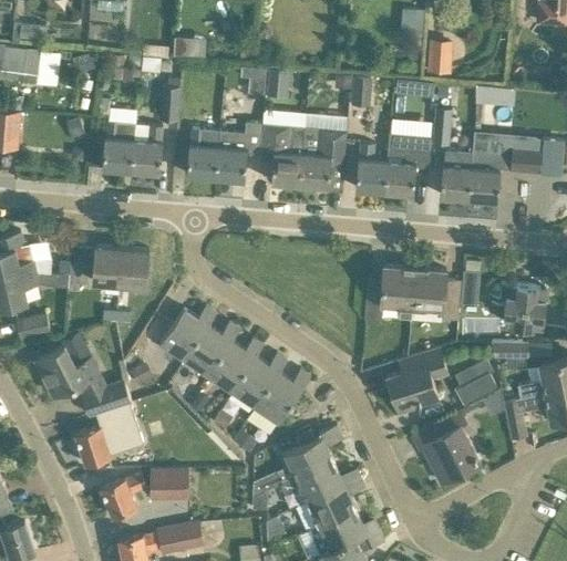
[(537,1),(536,24),(566,27),(566,26),(566,0),(547,0),(548,1),(537,1)]
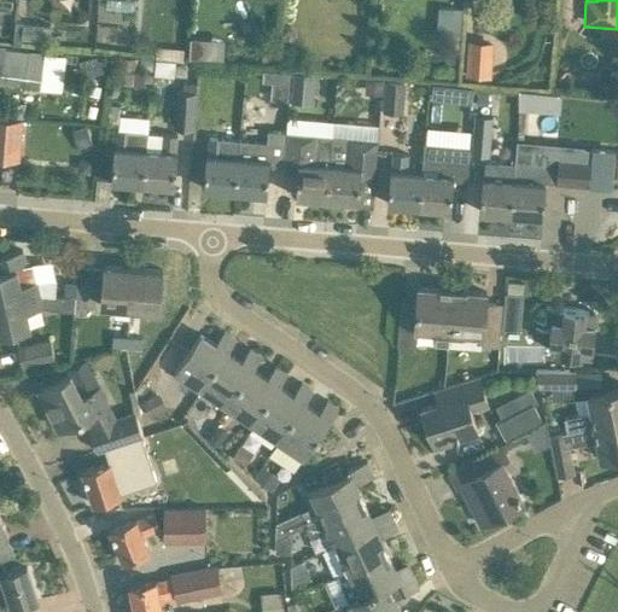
[(436,13),(438,40),(459,39),(458,12),(436,13)]
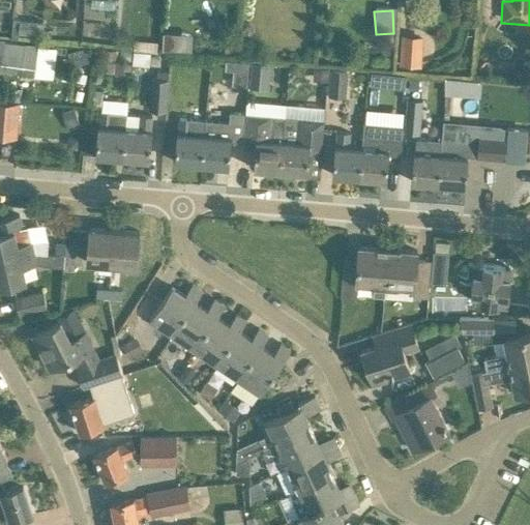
[(20,23),(13,23),(11,42),(18,42),(20,23)]
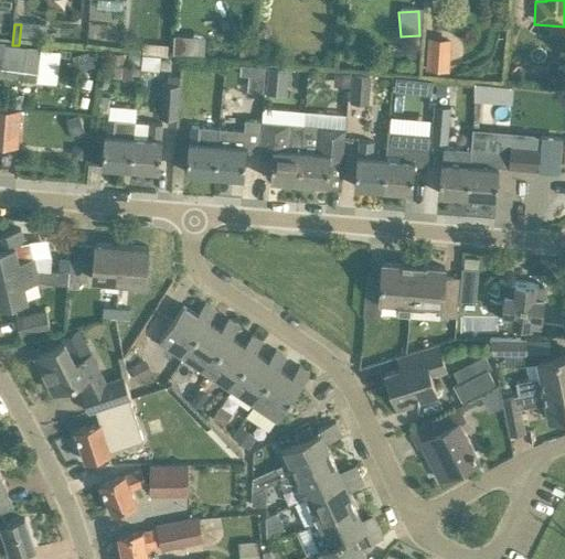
[(452,42),(429,40),(427,72),(450,73),(452,42)]
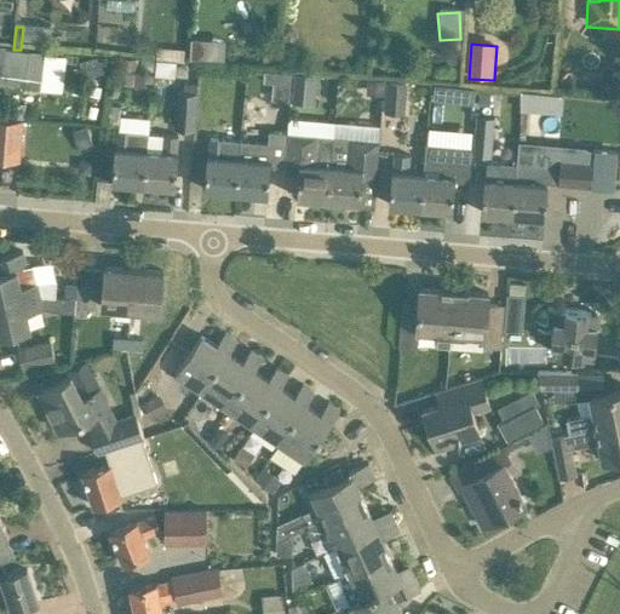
[(0,87),(24,91),(39,92),(57,95),(62,61),(44,58),(5,53),(3,68),(0,67),(0,87)]
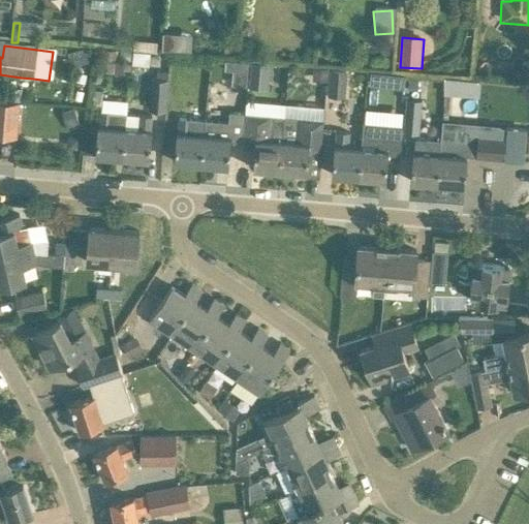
[(250,90),(267,92),(269,69),(252,67),(250,90)]
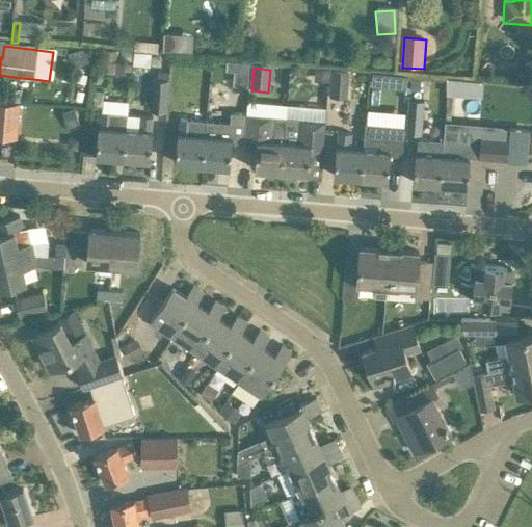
[(329,100),(346,102),(349,75),(333,73),(329,100)]
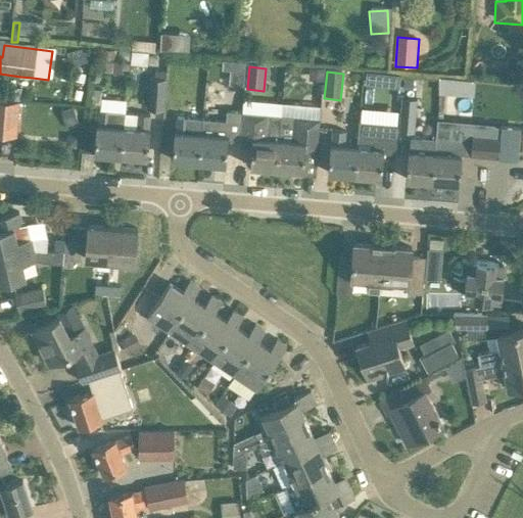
[(167,76),(156,75),(156,81),(150,80),(147,112),(164,113),(167,78),(167,76)]
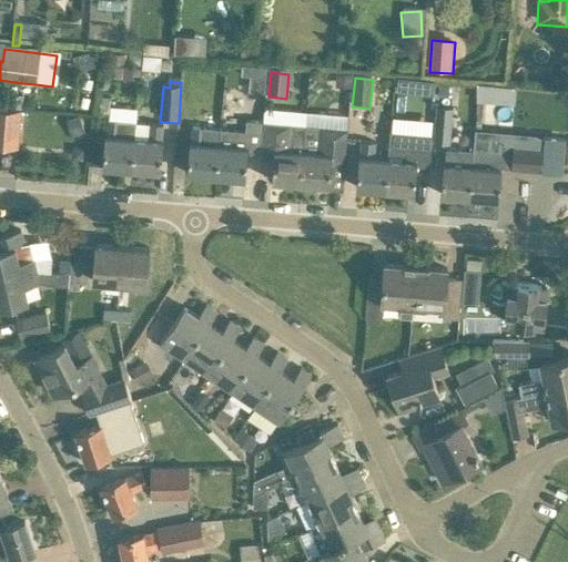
[(181,84),(179,123),(179,130),(192,131),(196,131),(201,85),(181,84)]
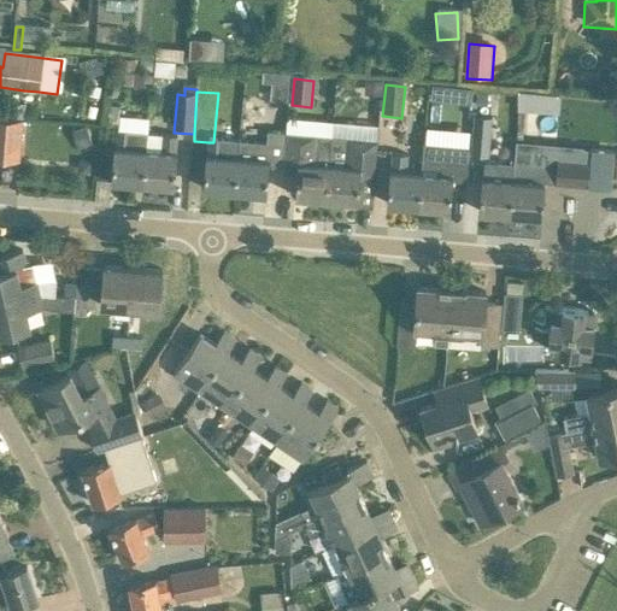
[(459,92),(458,106),(471,107),(472,93),(459,92)]
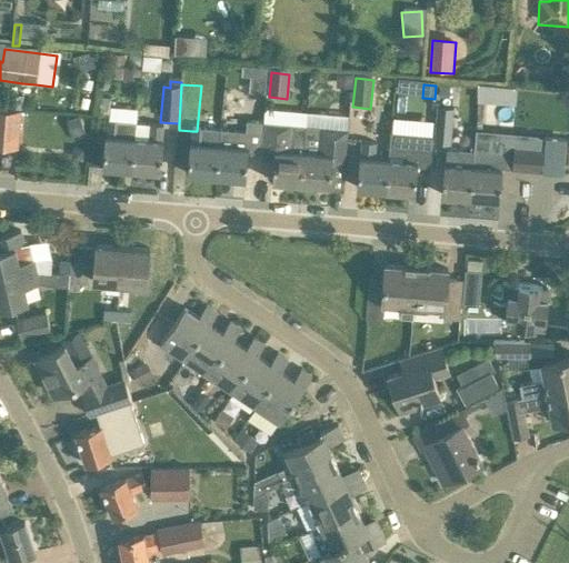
[(478,88),(477,106),(498,107),(499,90),(478,88)]
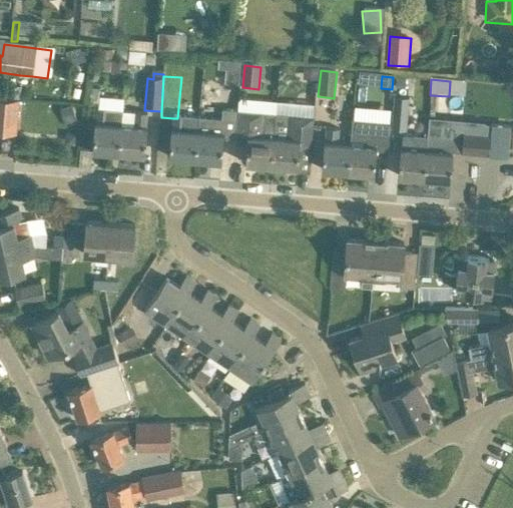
[(20,100),(20,90),(10,89),(9,100),(20,100)]
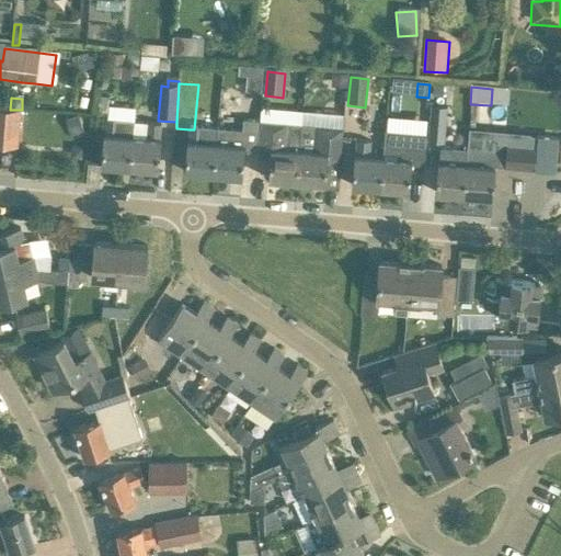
[(427,143),(444,145),(447,109),(431,108),(427,143)]
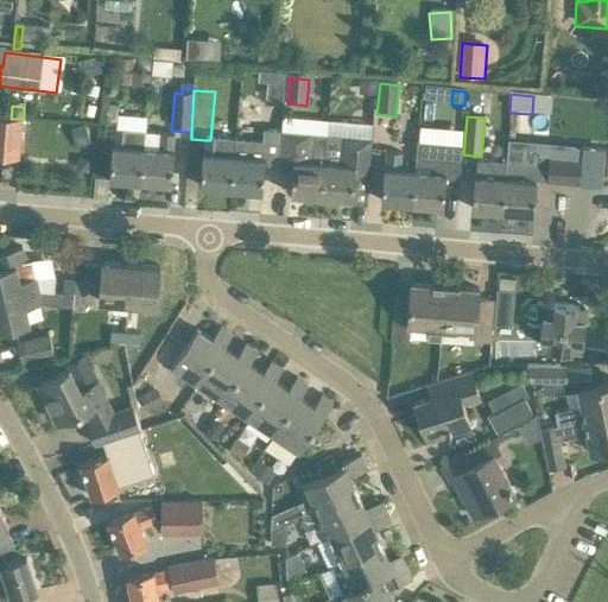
[(0,159),(18,160),(23,121),(0,119),(0,159)]
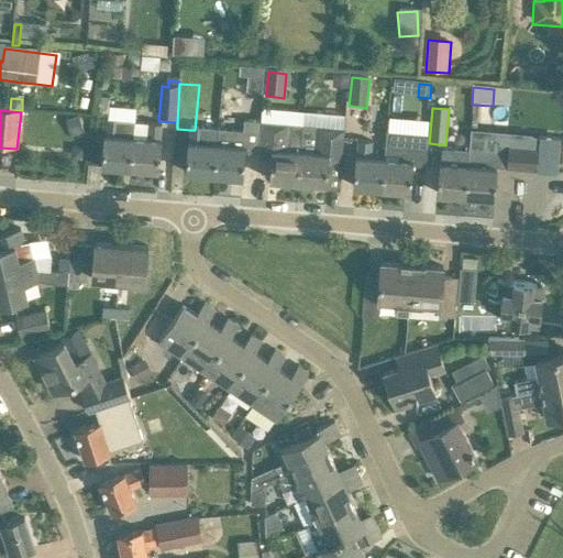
[(219,132),(214,178),(243,181),(245,153),(258,154),(261,124),(244,122),(243,133),(219,132)]
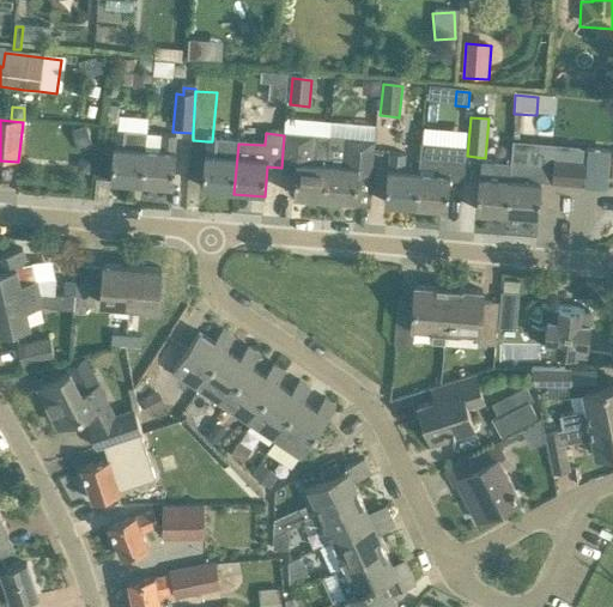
[(110,183),(143,186),(146,137),(116,134),(115,150),(114,150),(110,183)]
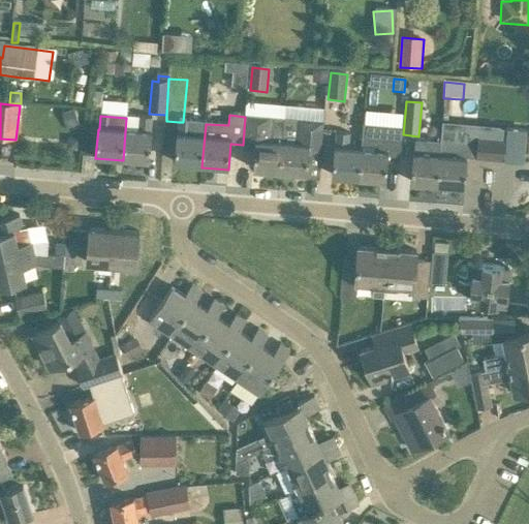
[(253,172),(280,174),(284,120),(245,117),(243,145),(255,146),(253,172)]
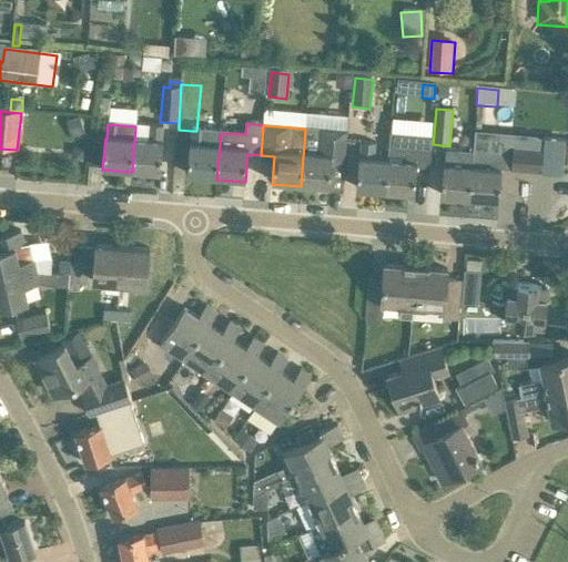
[(132,172),(161,174),(163,143),(162,143),(163,129),(135,126),(132,172)]
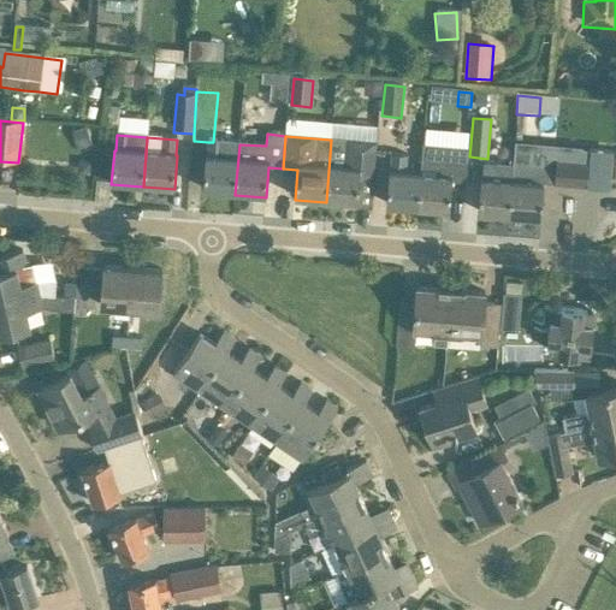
[(326,202),(359,205),(360,175),(374,176),(378,143),(347,141),(347,144),(331,143),(326,202)]
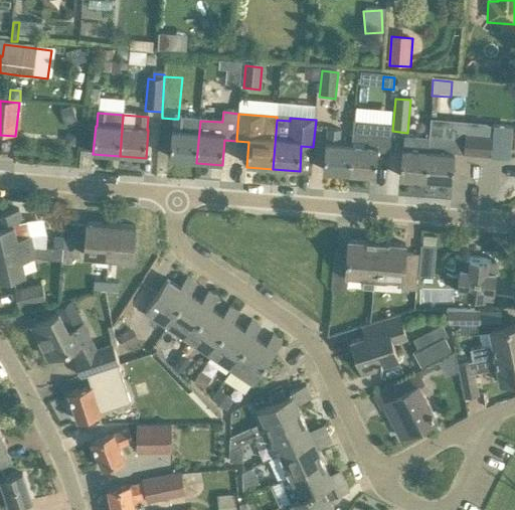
[(173,132),(172,132),(170,160),(196,163),(200,121),(178,119),(174,119),(173,132)]
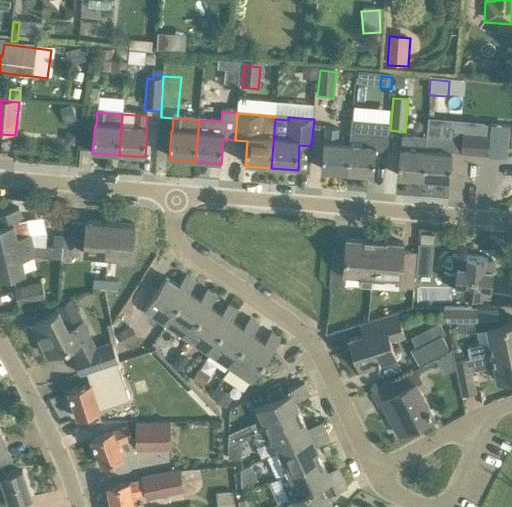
[(350,146),(347,174),(374,177),(375,157),(387,158),(390,124),(352,121),(350,146)]
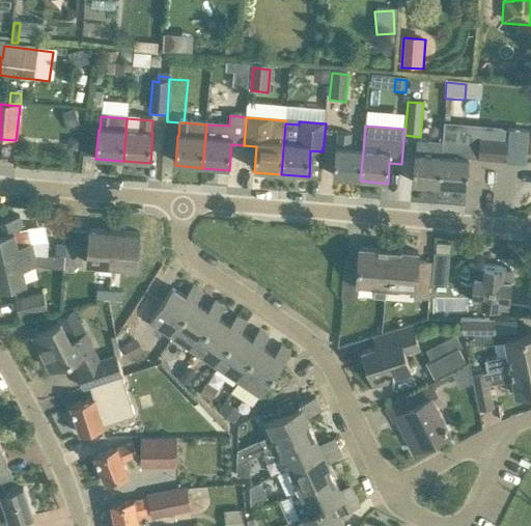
[(333,178),(360,181),(363,151),(350,150),(351,136),(338,135),(336,148),(333,178)]
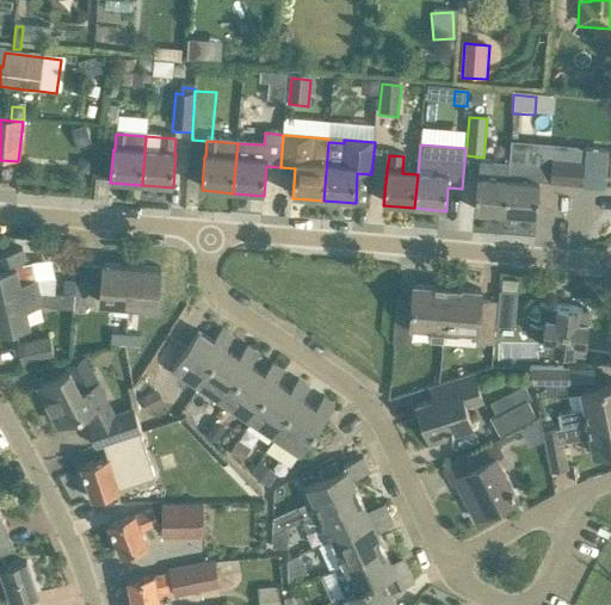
[(550,186),(582,189),(585,162),(554,160),(550,186)]
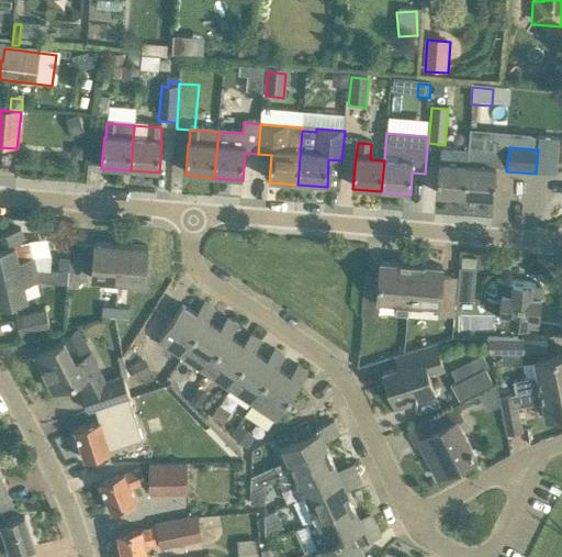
[(437,196),(465,199),(468,167),(454,166),(456,152),(441,151),(440,165),(439,165),(437,196)]
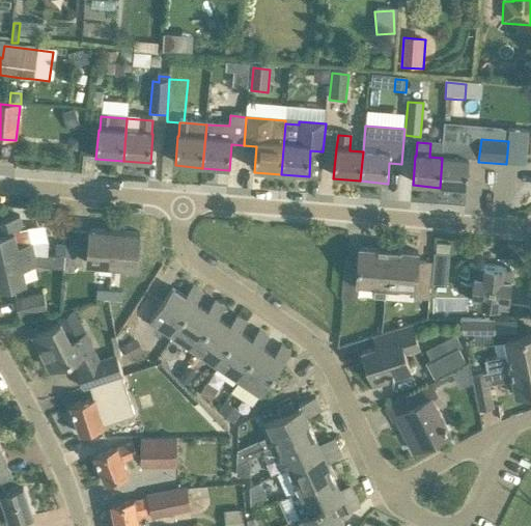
[(440,188),(467,190),(469,160),(467,160),(468,146),(443,144),(442,158),(440,188)]
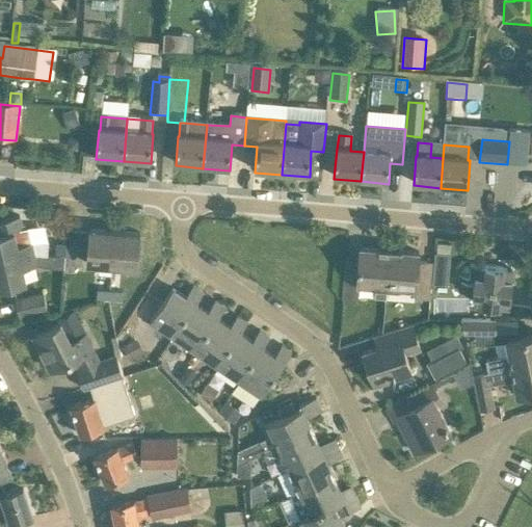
[(31,245),(28,232),(23,233),(20,219),(0,224),(0,264),(34,257),(48,258),(48,246),(31,245)]
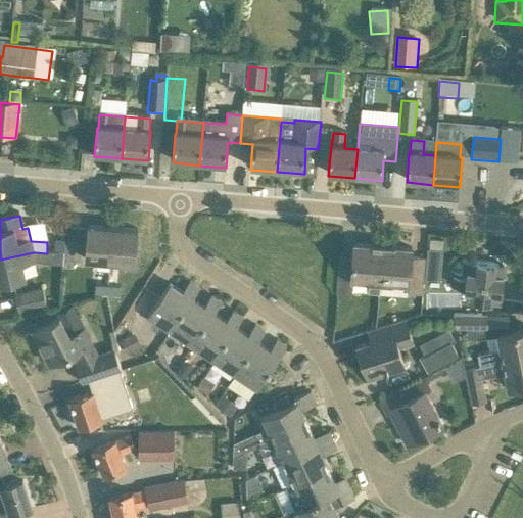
[(86,262),(110,264),(113,230),(88,228),(86,262)]
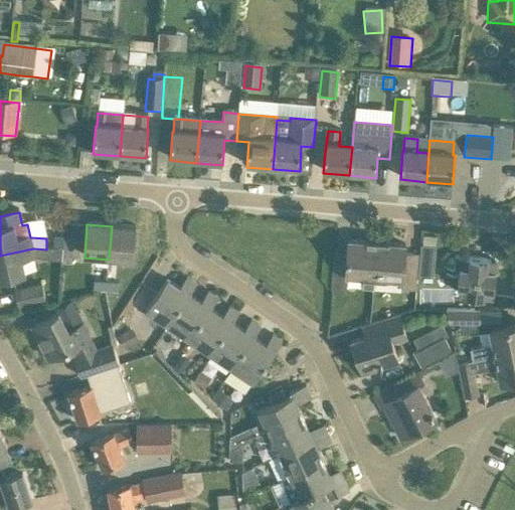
[(109,260),(133,262),(136,228),(112,226),(109,260)]
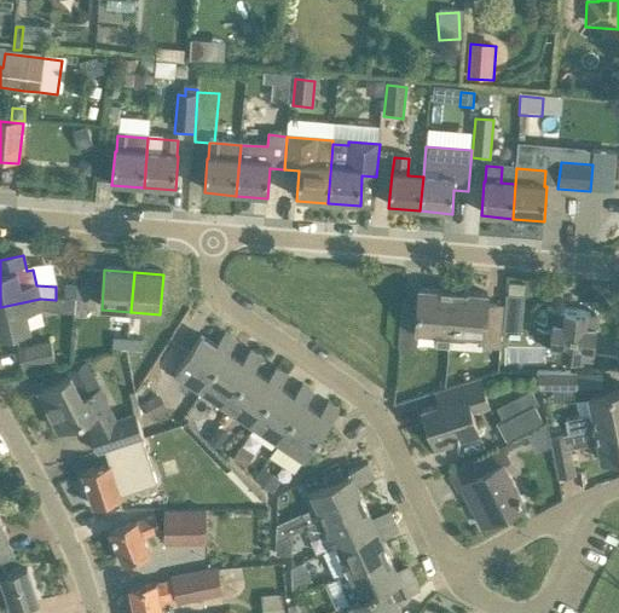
[(76,321),(86,321),(88,288),(79,287),(77,301),(76,321)]
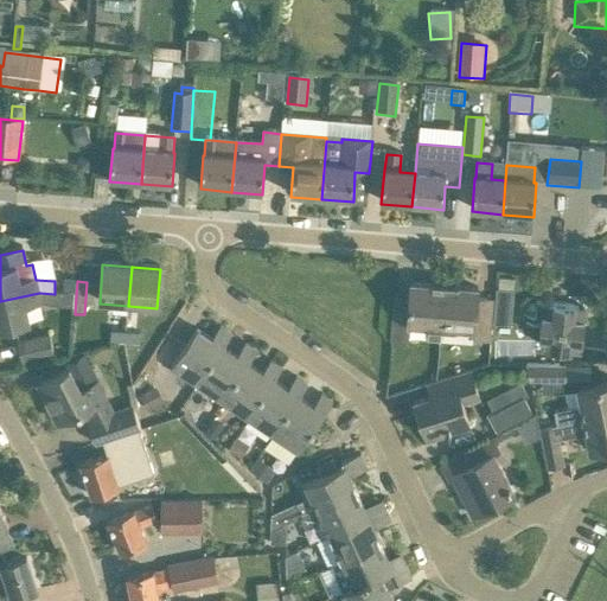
[(394,300),(390,343),(408,344),(409,328),(428,330),(428,344),(441,344),(441,331),(445,288),(411,286),(410,301),(394,300)]
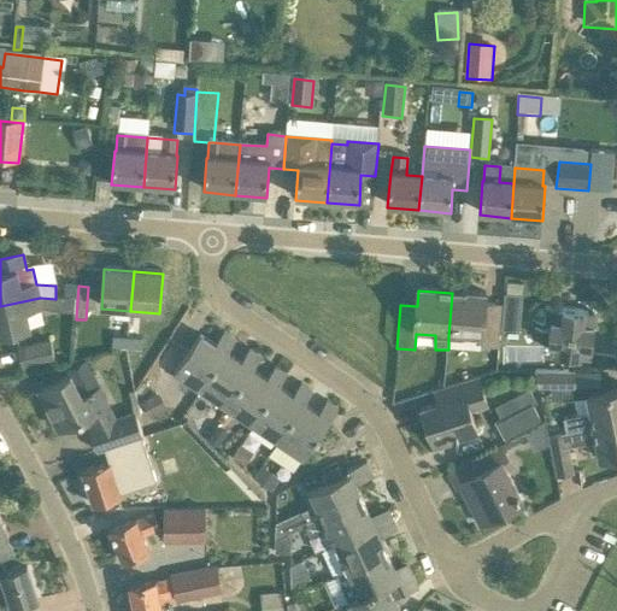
[(448,336),(448,350),(481,352),(481,348),(500,350),(501,309),(486,307),(486,297),(452,293),(448,336)]
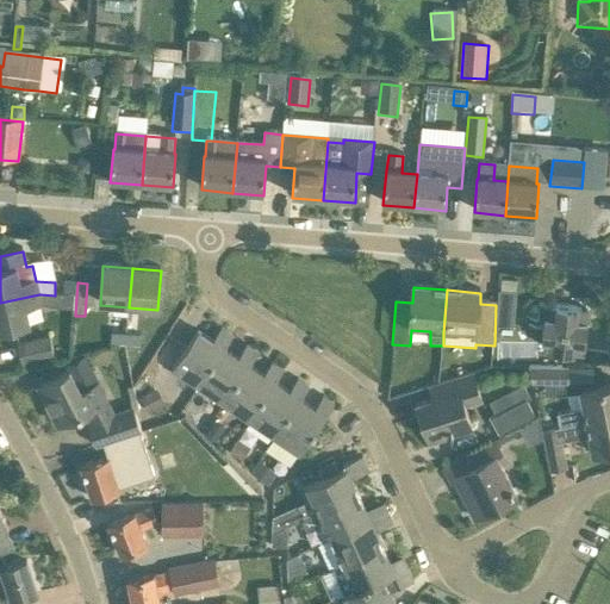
[(0,303),(0,334),(31,328),(27,311),(43,307),(63,310),(74,311),(74,316),(75,316),(76,297),(55,296),(39,294),(0,303)]
